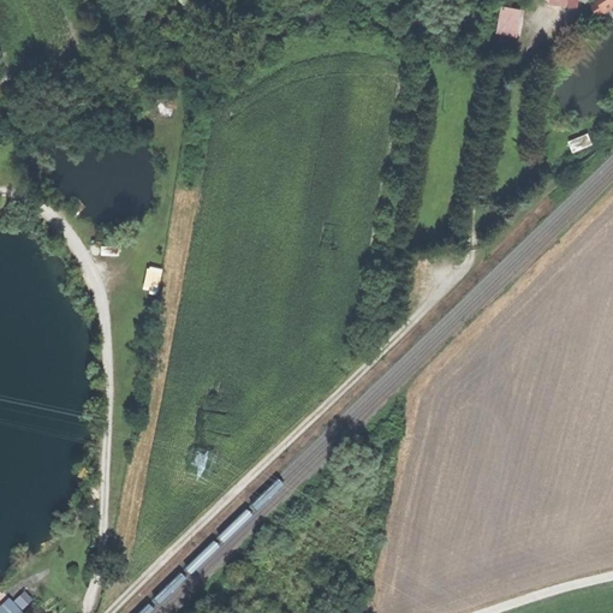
[(612,0),(594,0),(597,5),(602,12),(612,4),(612,0)]
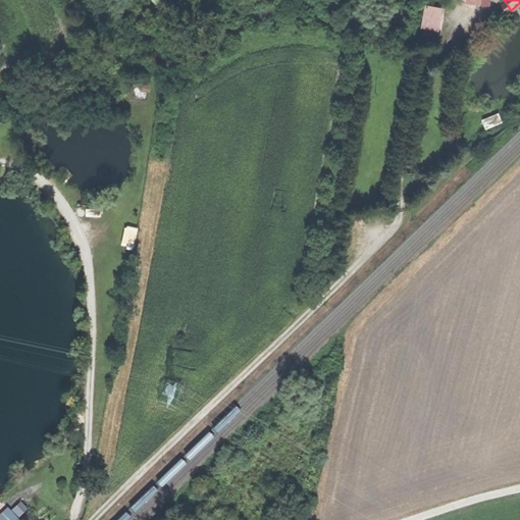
[(505,14),(511,10),(507,4),(501,8),(505,14)]
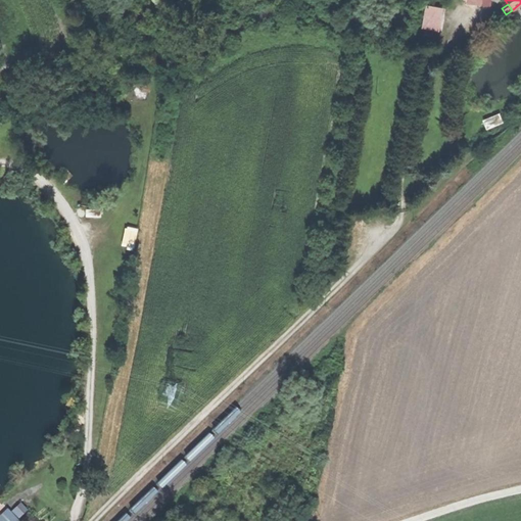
[(440,32),(444,8),(425,5),(421,29),(440,32)]
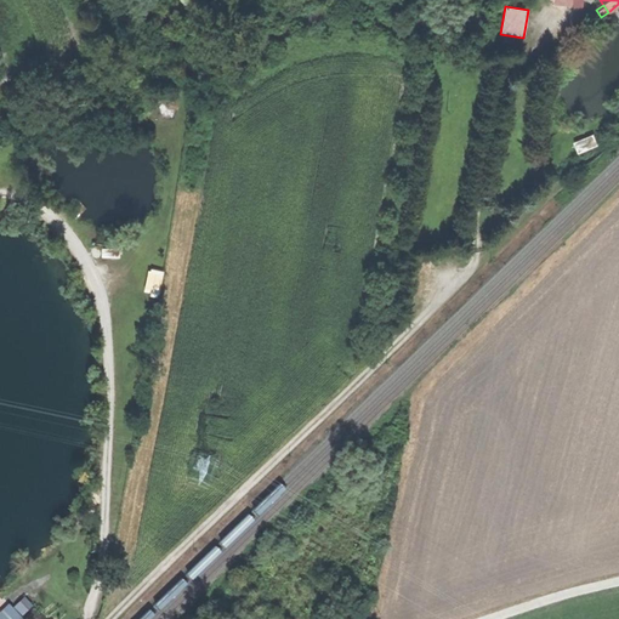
[(572,146),(575,154),(594,148),(591,138),(572,146)]
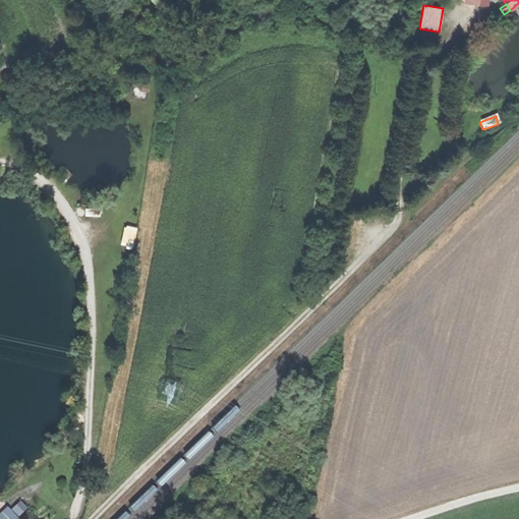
[(121,244),(134,246),(136,228),(124,226),(121,244)]
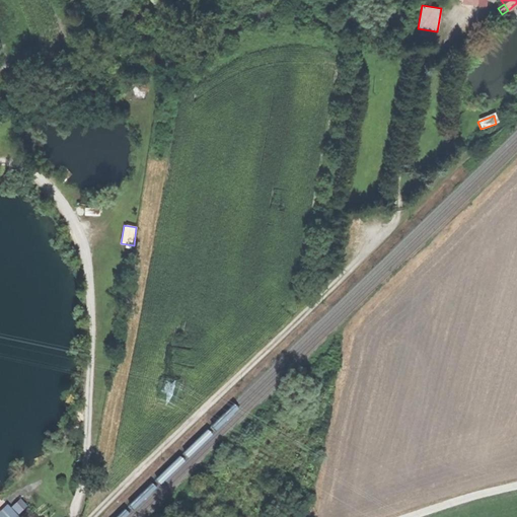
[(16,516),(27,507),(21,500),(10,508),(8,506),(0,512),(0,516),(16,516)]
